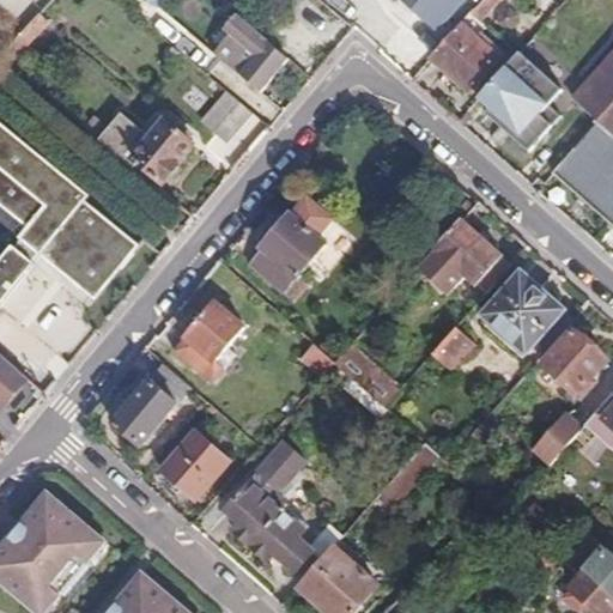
[(187,0),(165,0),(163,5),(175,16),(187,0)]
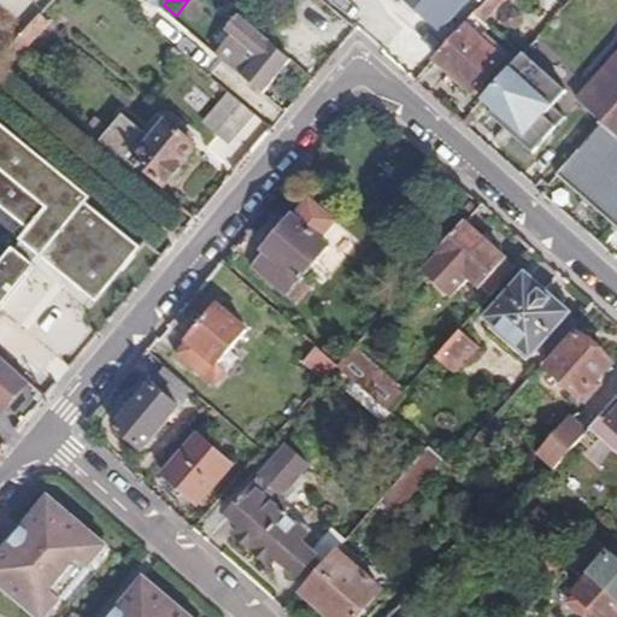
[(462,0),(405,0),(438,28),(462,0)]
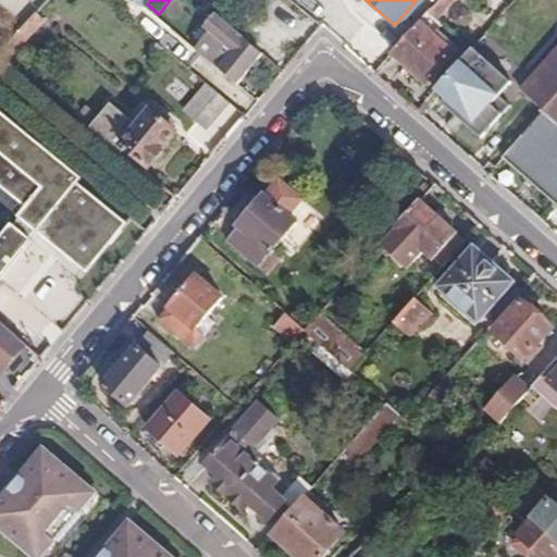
[(455,0),(438,0),(426,14),(435,22),(455,0)]
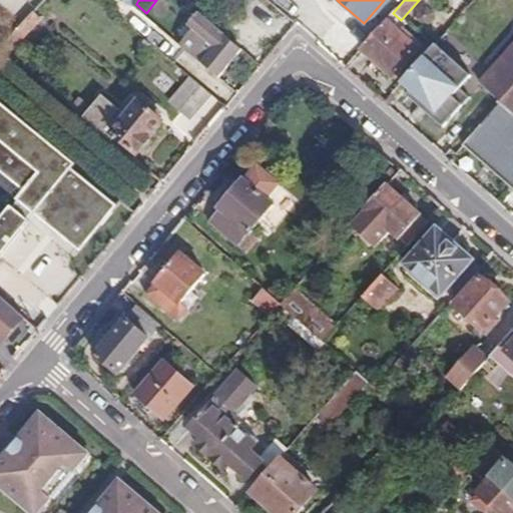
[(38,19),(31,12),(0,46),(0,50),(5,55),(38,19)]
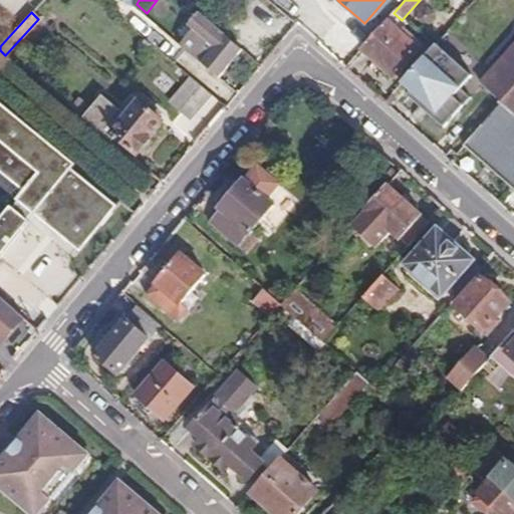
[(180,44),(185,48),(219,76),(242,48),(199,12),(189,25),(192,28),(180,44)]
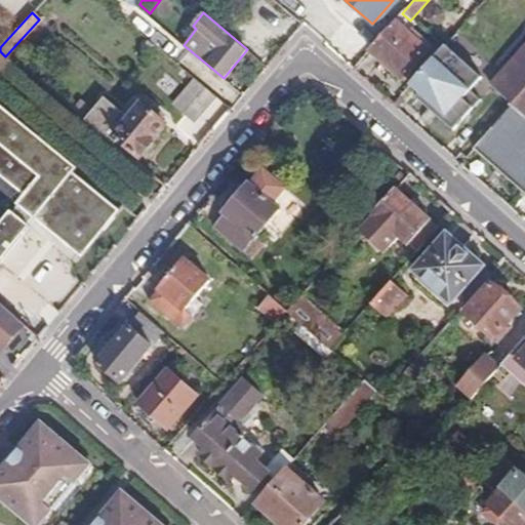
[(426,52),(393,24),(369,49),(402,78),(426,52)]
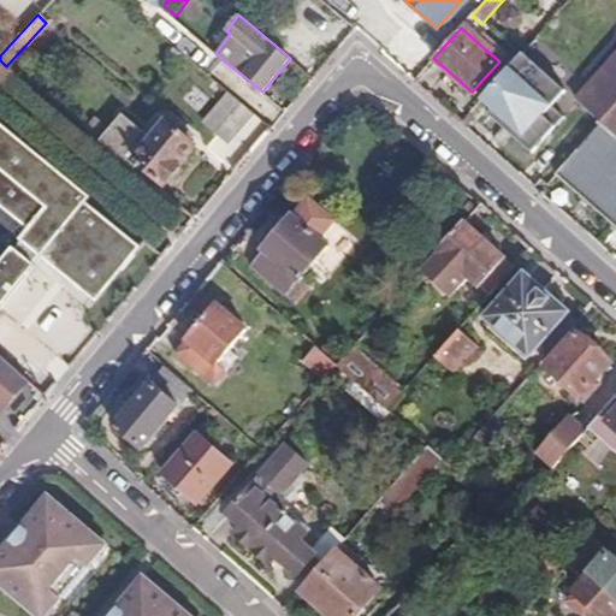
[(172,65),(182,53),(172,46),(163,59),(172,65)]
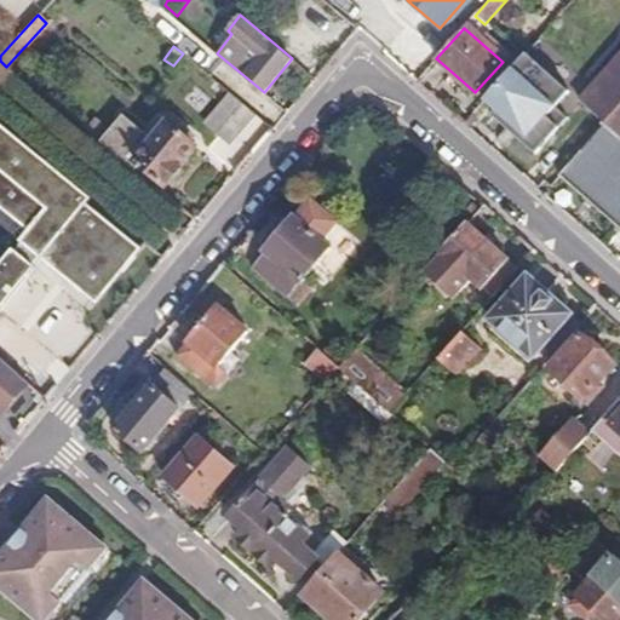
[(619,59),(580,103),(607,128),(562,177),(619,230),(619,59)]
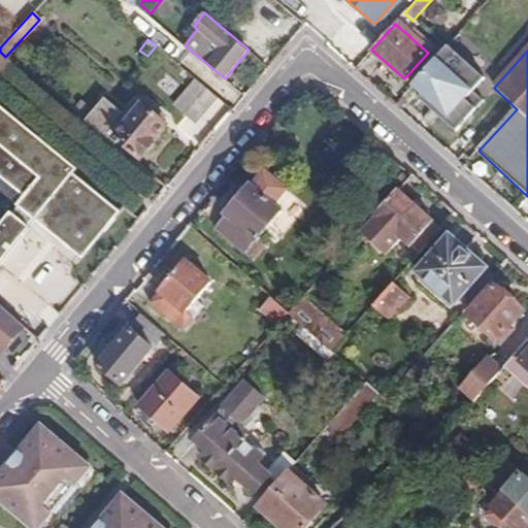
[(483,100),(446,68),(419,98),(455,131),(483,100)]
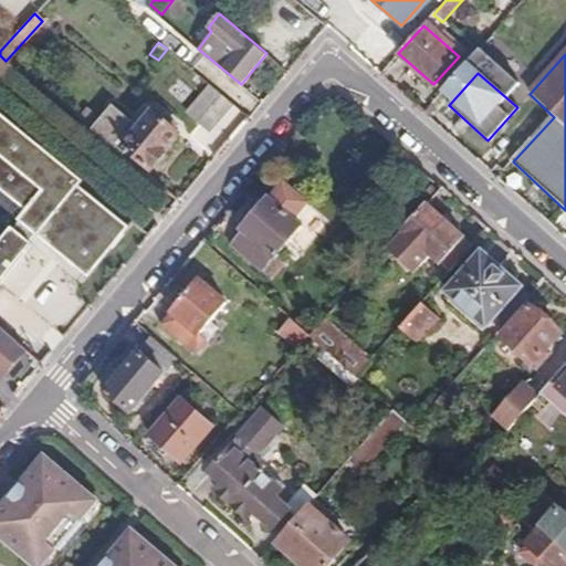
[(209,132),(233,103),(210,85),(187,113),(209,132)]
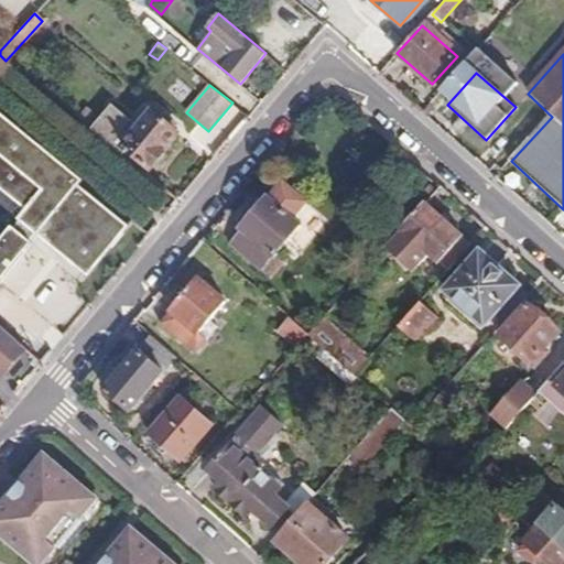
[(111,104),(91,129),(122,153),(127,149),(151,169),(166,149),(164,147),(176,131),(152,112),(140,127),(111,104)]
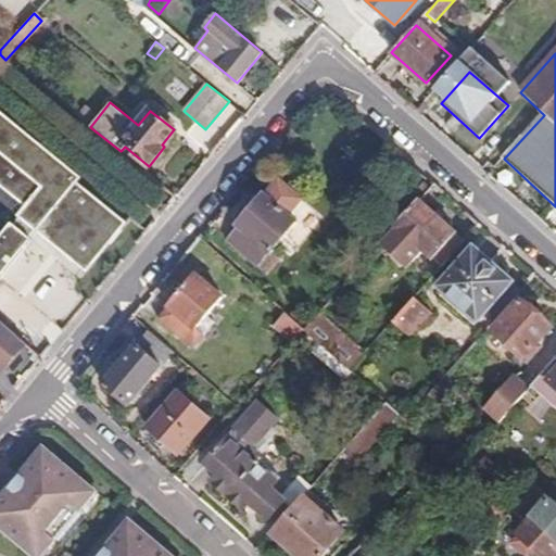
[(0,110),(0,194),(24,214),(0,243),(0,286),(45,231),(91,268),(133,218),(0,110)]
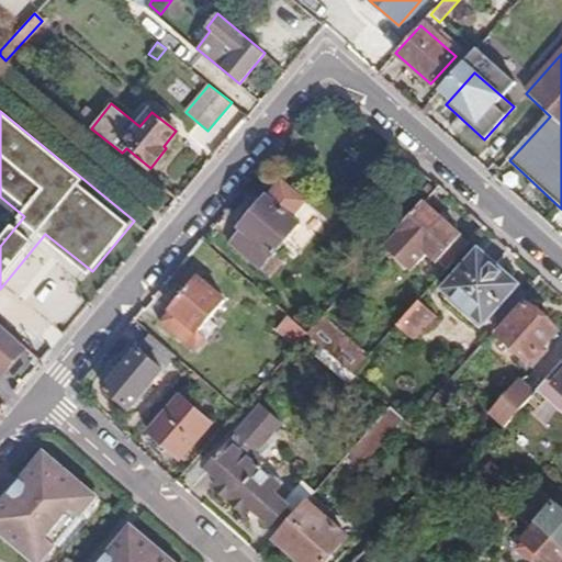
[(122,153),(147,172),(150,168),(126,148),(122,153)]
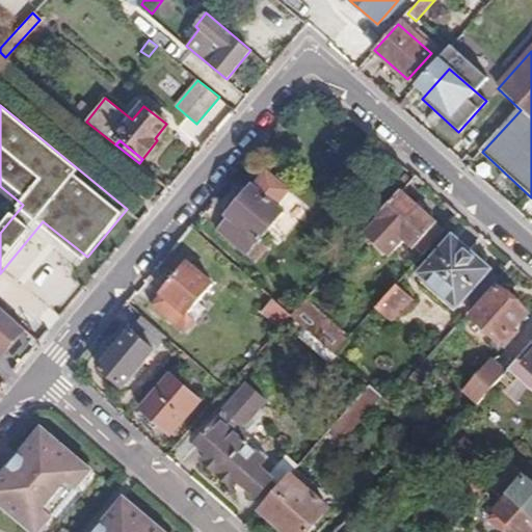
[(295,202),(266,177),(255,189),(250,187),(216,228),(258,264),(268,253),(259,244),(273,227),(295,202)]
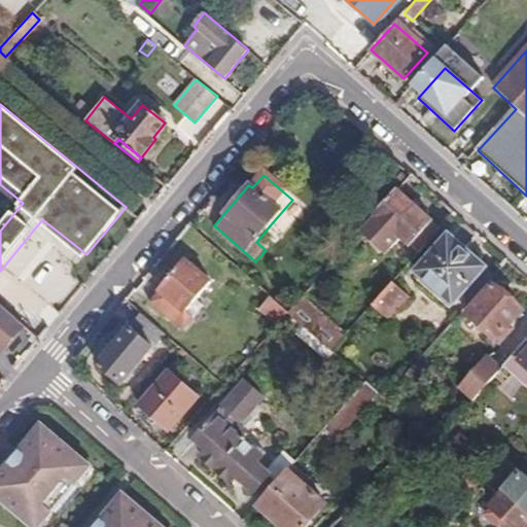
[(441,227),(397,190),(360,233),(376,246),(389,230),(418,253),(441,227)]
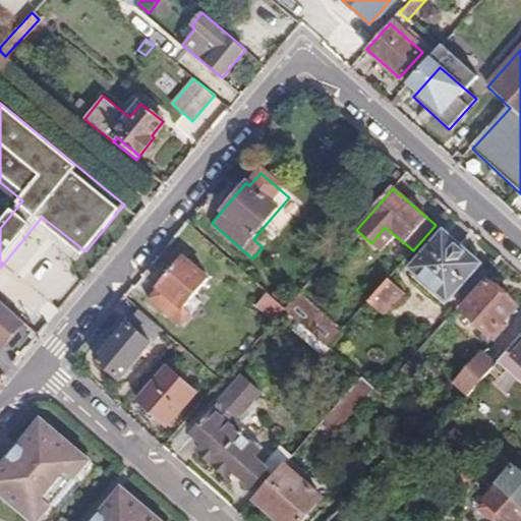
[(310,216),(289,197),(268,222),(289,241),(310,216)]
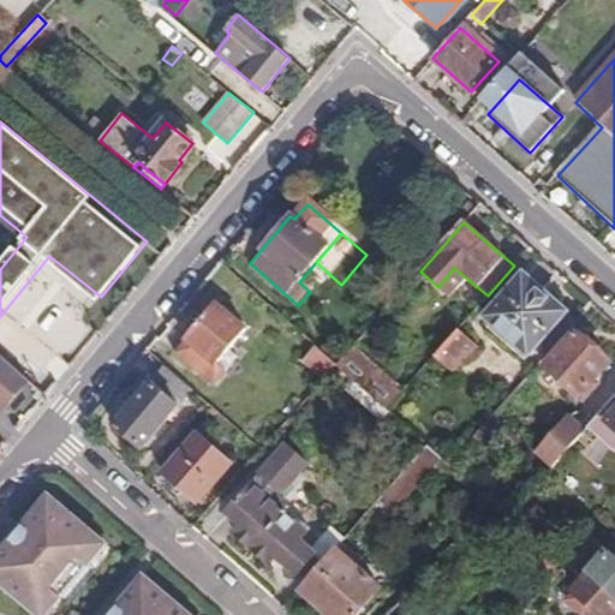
[(527,354),(545,333),(565,311),(565,309),(524,275),(487,320),(527,354)]
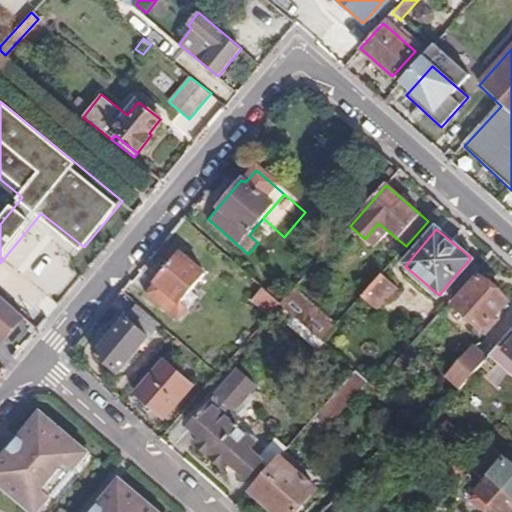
[(204,277),(180,255),(146,295),(176,321),(186,310),(181,306),(204,277)]
